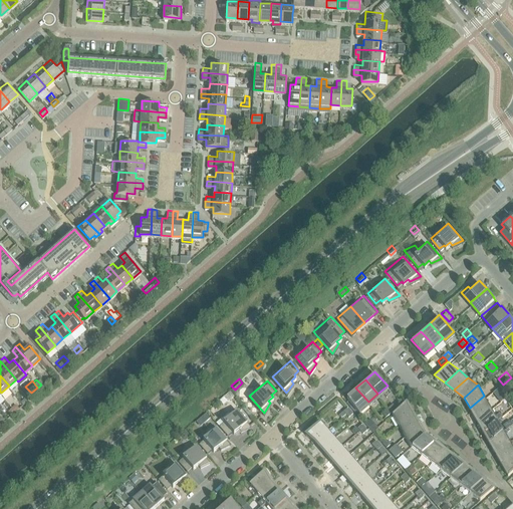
[(368,402),(355,388),(346,396),(359,410),(368,402)]
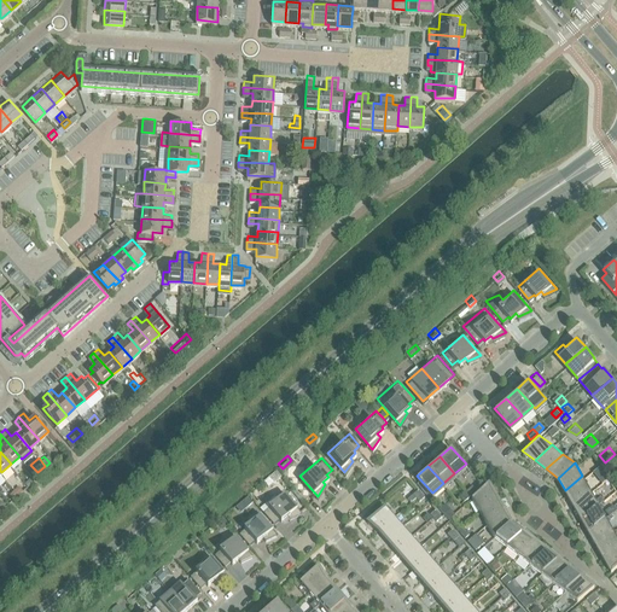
[(603,468),(597,474),(601,479),(606,476),(603,468)]
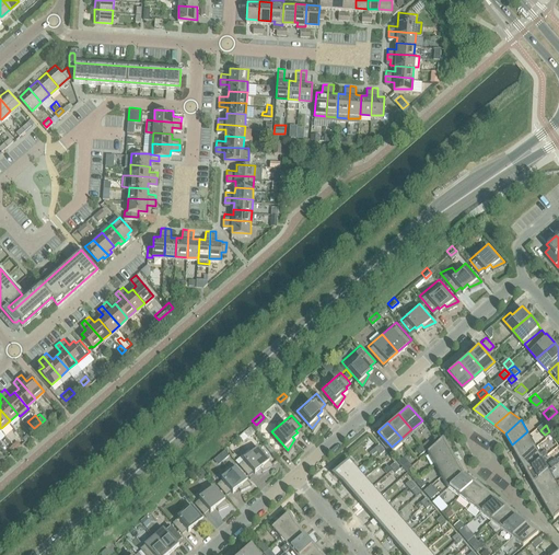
[(512,444),(519,457),(534,443),(527,431),(512,444)]
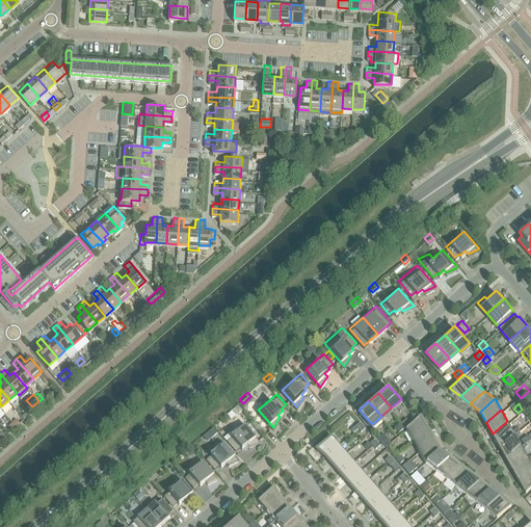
[(405,426),(413,438),(427,425),(420,413),(405,426)]
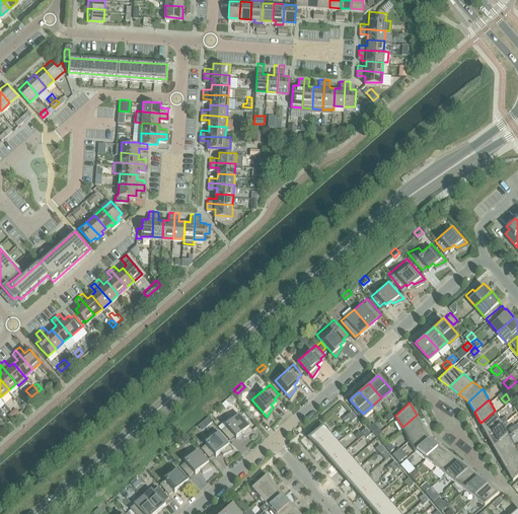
[(396,404),(390,409),(394,413),(399,409),(396,404)]
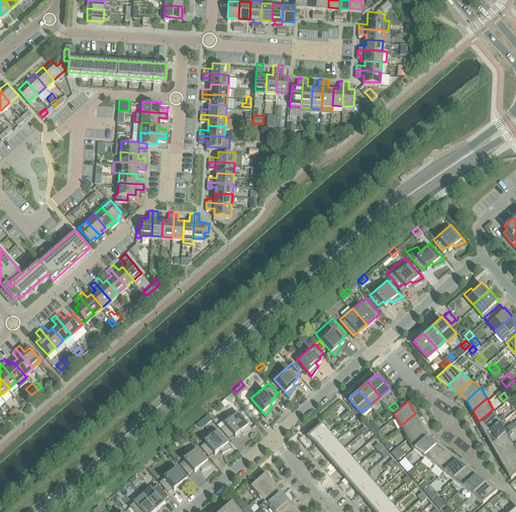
[(393,411),(389,407),(384,412),(388,416),(393,411)]
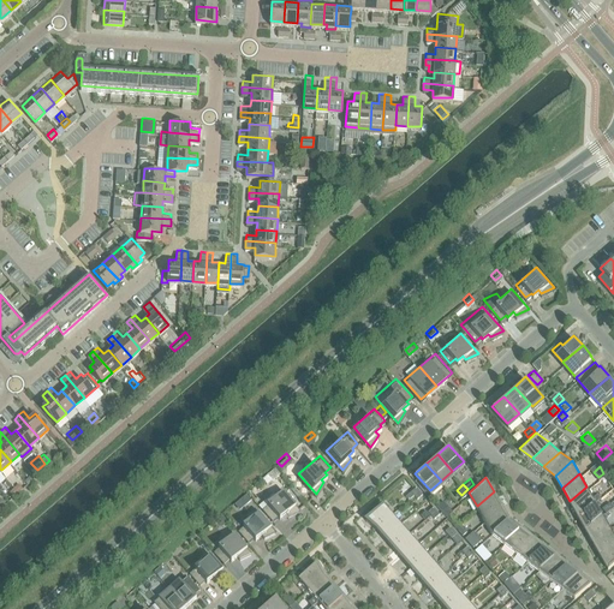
[(586,487),(570,501),(577,514),(594,499),(600,494),(597,490),(591,494),(586,487)]
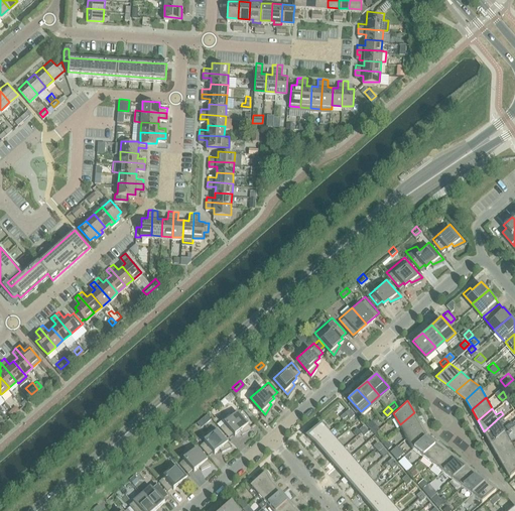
[(225,419),(220,424),(228,434),(233,430),(234,432),(239,428),(241,430),(252,425),(237,409),(233,412),(230,409),(222,416),(225,419)]
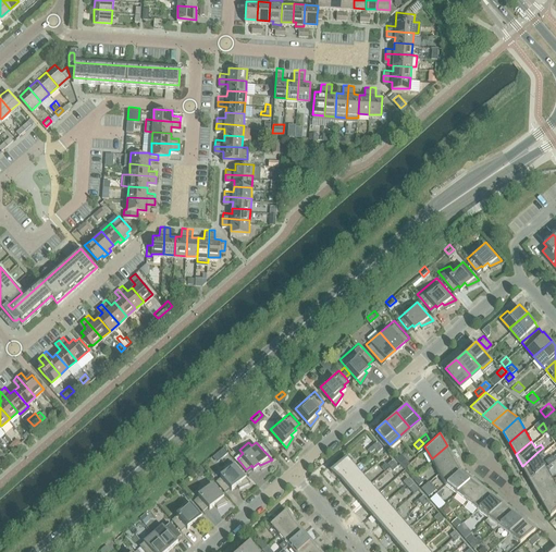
[(217,458),(226,450),(222,444),(211,453),(217,458)]
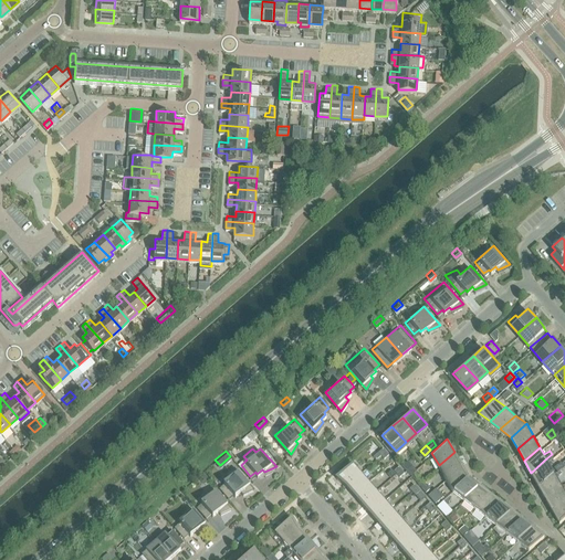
[(439,465),(445,476),(461,463),(454,452),(439,465)]
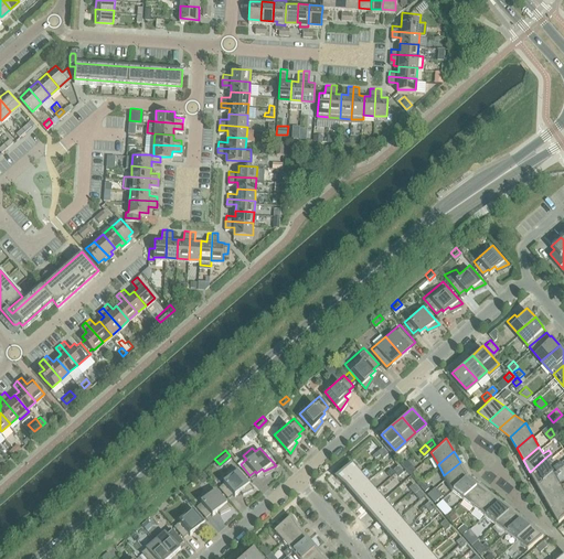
[(406,455),(401,461),(405,465),(410,471),(413,466),(415,465),(411,461),(406,455)]
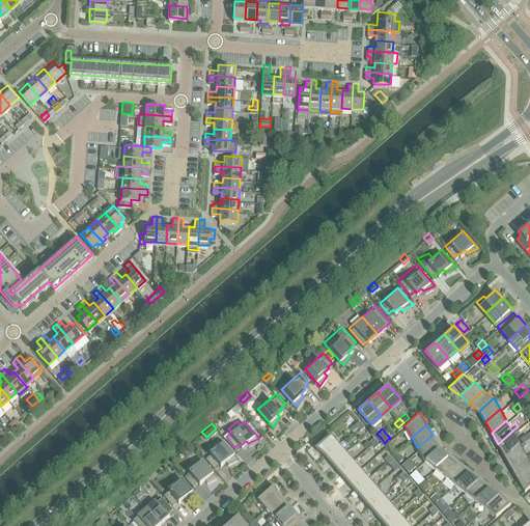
[(314,445),(324,453),(338,441),(328,430),(322,438),(323,439),(314,445)]
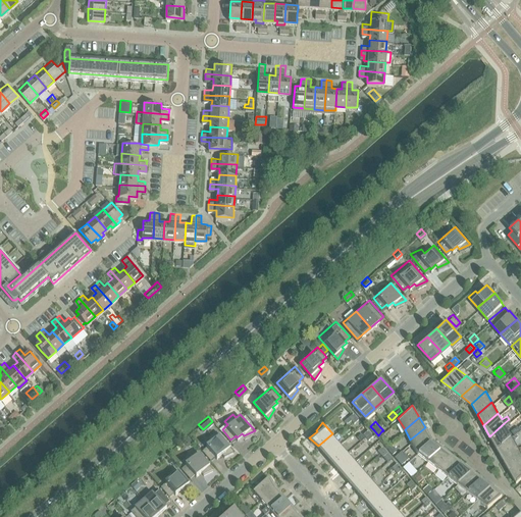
[(489,436),(496,447),(510,434),(504,423),(489,436)]
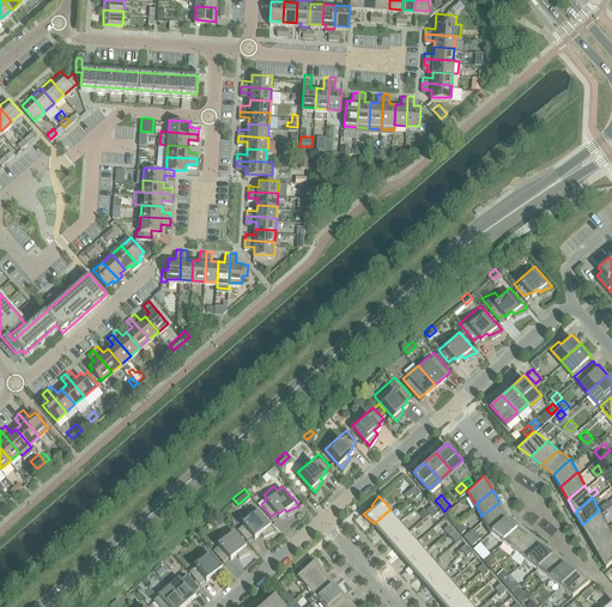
[(248,516),(236,526),(247,538),(252,533),(254,535),(260,530),(262,533),(274,527),(258,508),(253,502),(243,510),(248,516)]
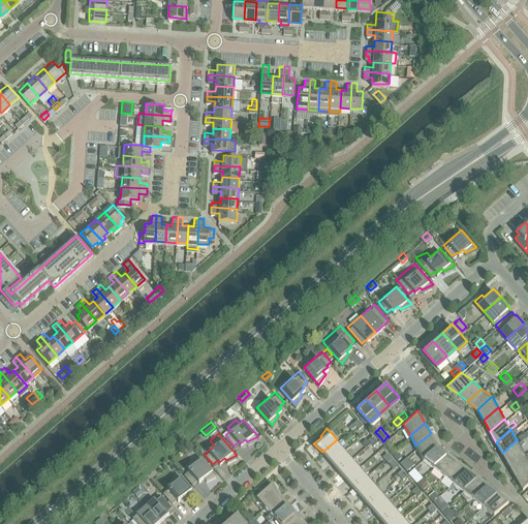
[(415,445),(423,457),(437,444),(431,433),(415,445)]
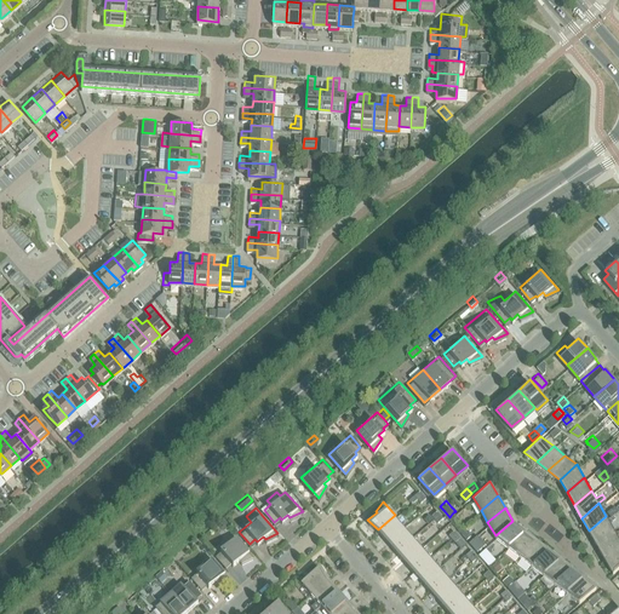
[(453,512),(450,517),(459,528),(463,524),(453,512)]
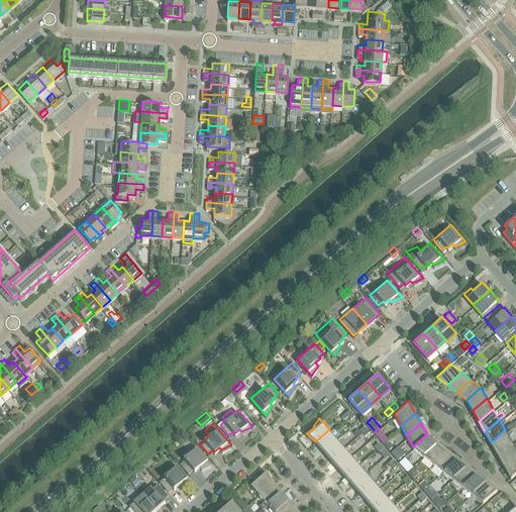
[(315,441),(322,449),(336,437),(329,429),(315,441)]
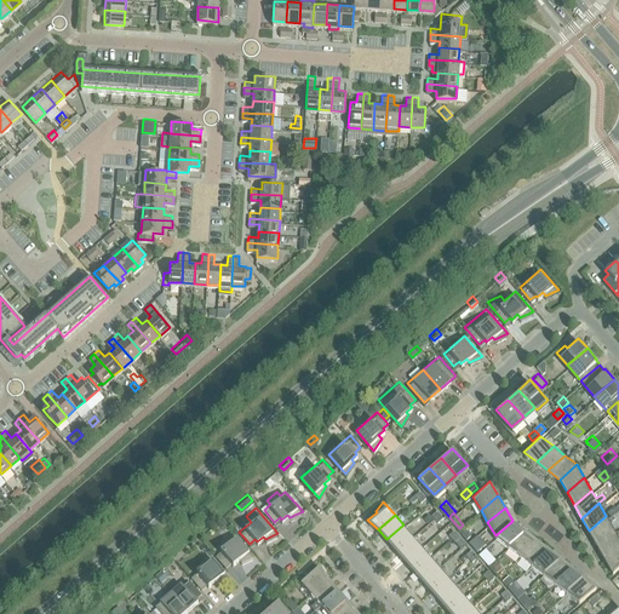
[(223,516),(217,521),(223,527),(228,522),(223,516)]
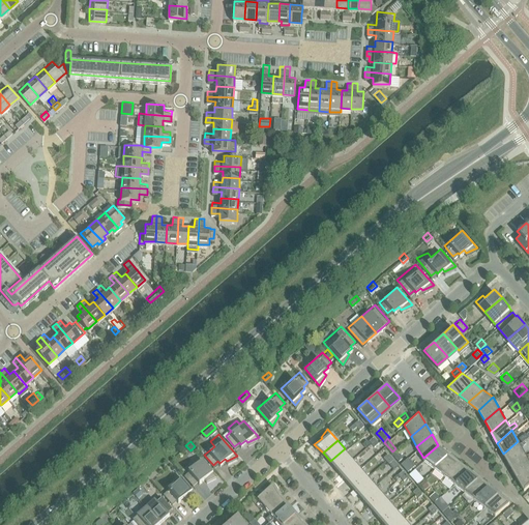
[(503,454),(510,465),(525,453),(518,441),(503,454)]
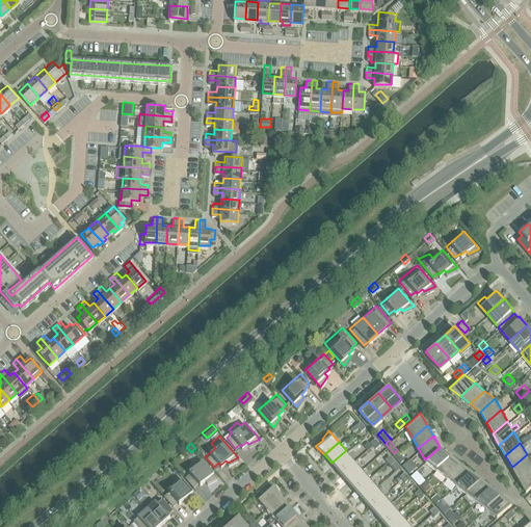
[(425,459),(435,468),(450,454),(440,447),(425,459)]
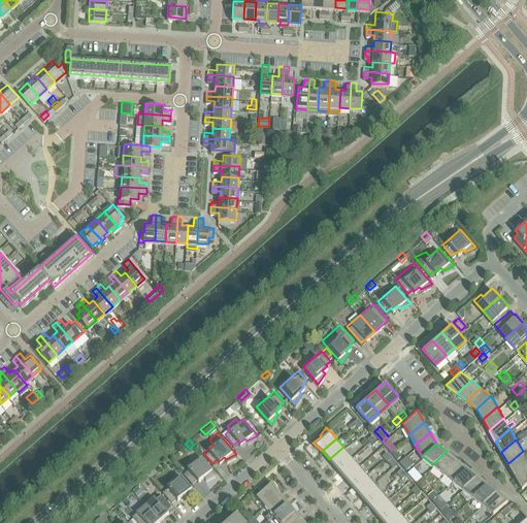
[(329,459),(336,467),(351,455),(343,447),(329,459)]
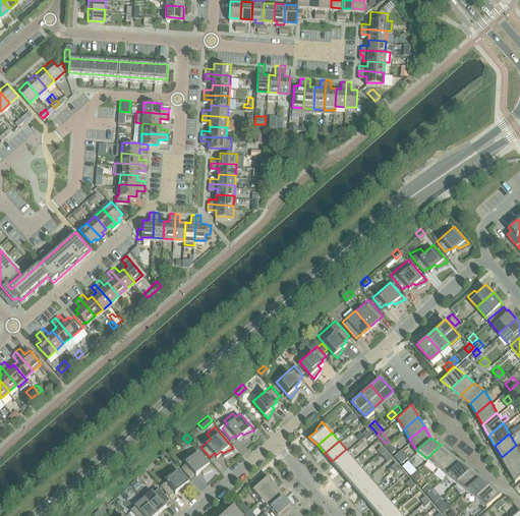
[(389,441),(386,444),(391,450),(395,447),(389,441)]
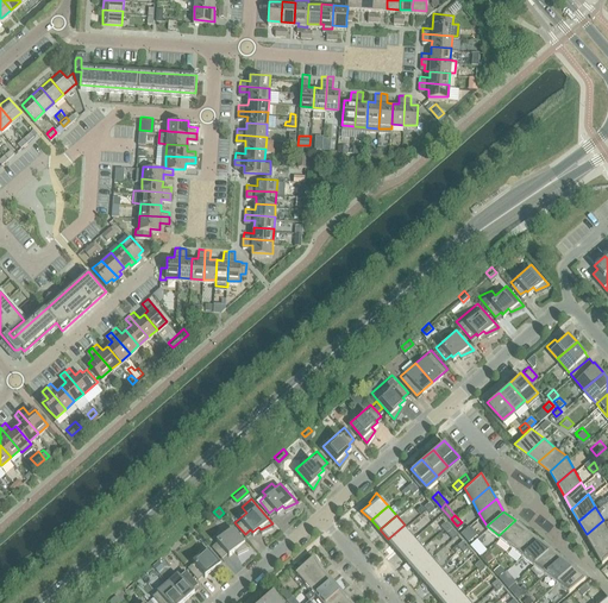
[(499,535),(509,544),(526,529),(515,520),(499,535)]
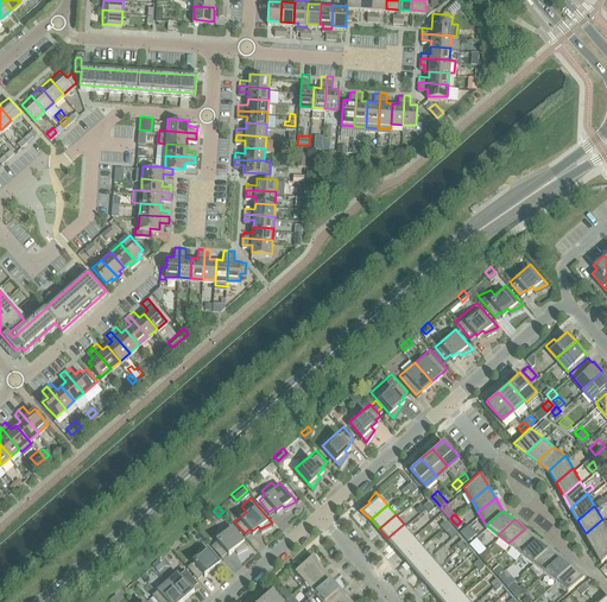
[(586,533),(593,546),(606,532),(606,527),(602,519),(586,533)]
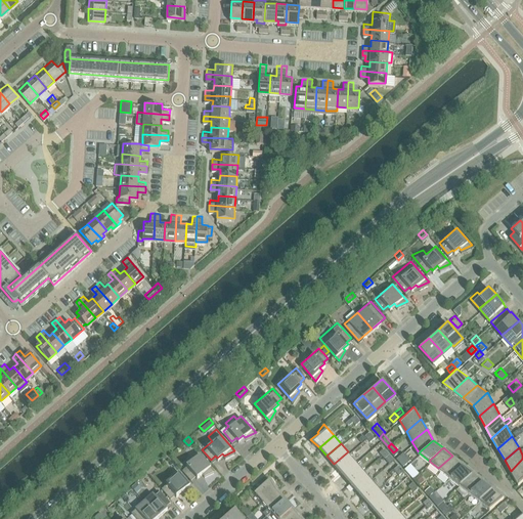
[(403,449),(396,456),(402,463),(409,457),(403,449)]
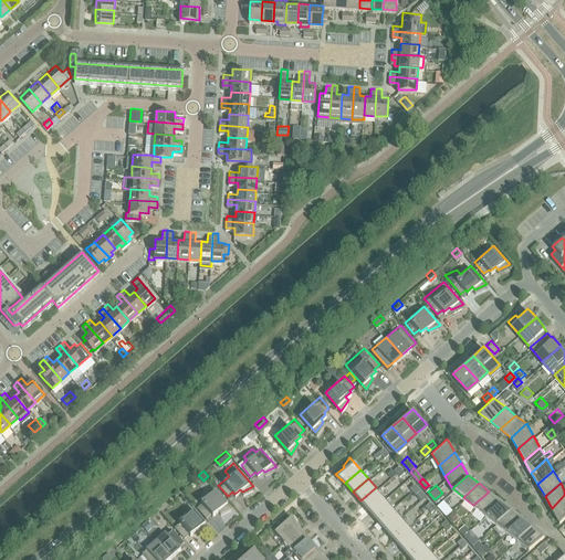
[(220,511),(231,506),(216,487),(196,505),(206,515),(210,511),(212,513),(217,508),(220,511)]
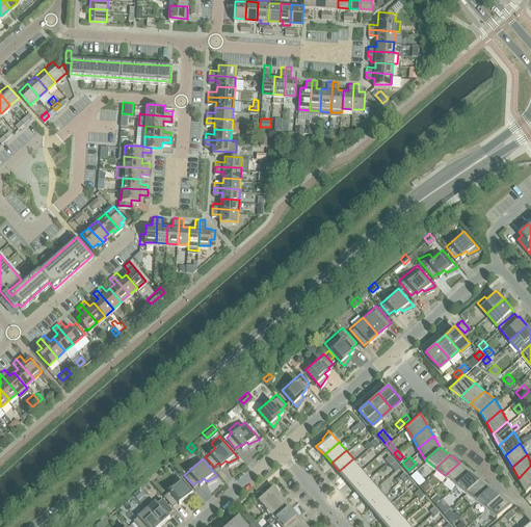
[(339,471),(346,479),(361,467),(353,458),(339,471)]
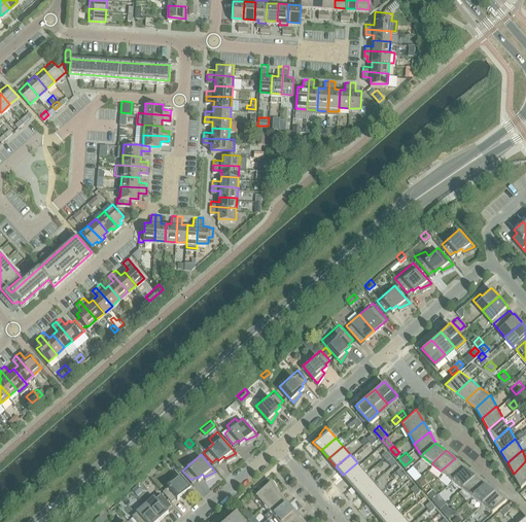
[(441,471),(451,479),(465,465),(455,458),(441,471)]
